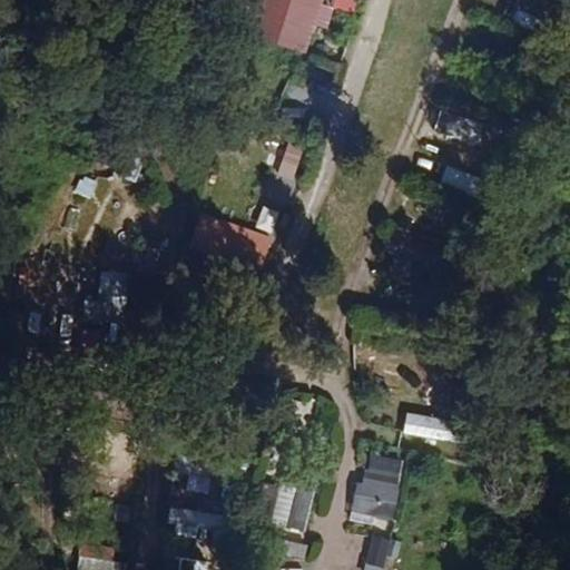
[(261,0),(249,39),(307,56),(315,29),(327,32),(334,9),(349,13),(352,0),(261,0)]
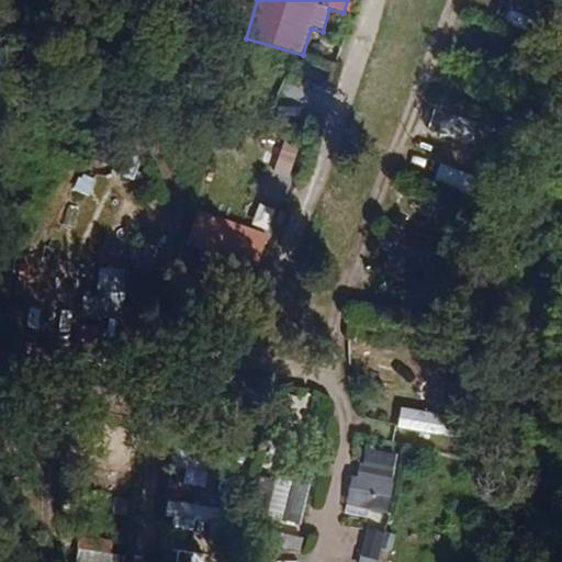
[(482,0),(479,10),(524,26),(532,0),(482,0)]
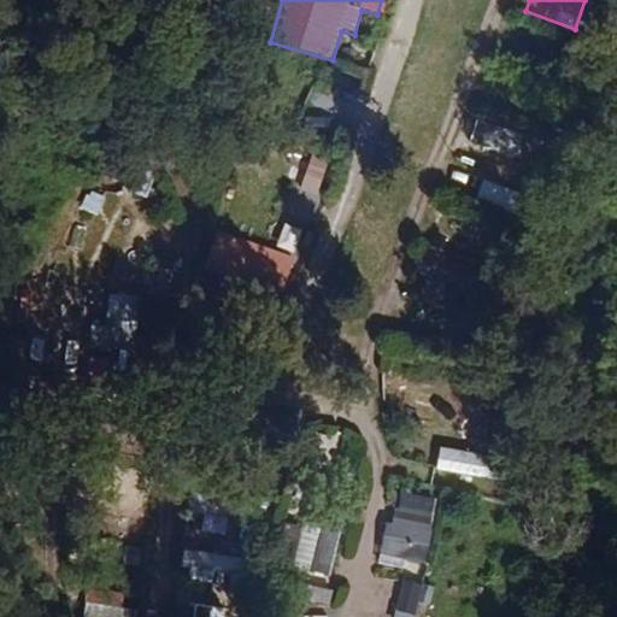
[(506,144),(510,123),(471,116),(468,137),(506,144)]
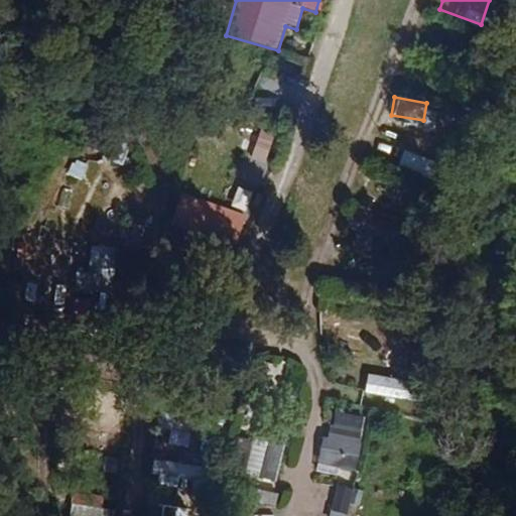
[(252,159),(270,165),(281,129),(262,124),(252,159)]
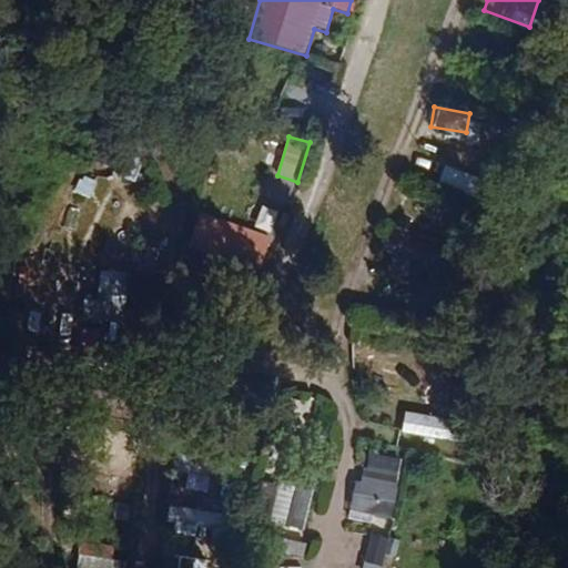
[(74,192),(92,199),(98,181),(80,175),(74,192)]
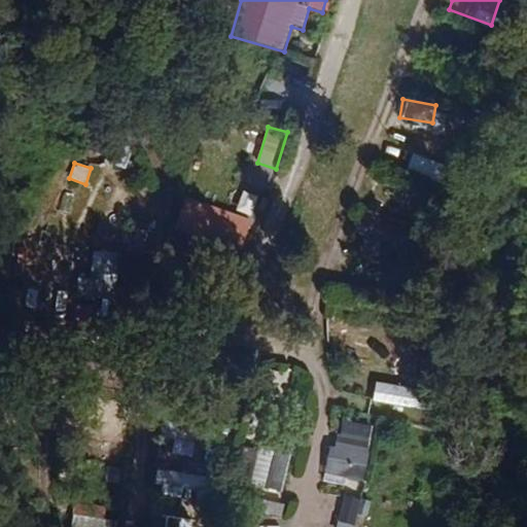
[(245,246),(251,215),(185,202),(179,233),(245,246)]
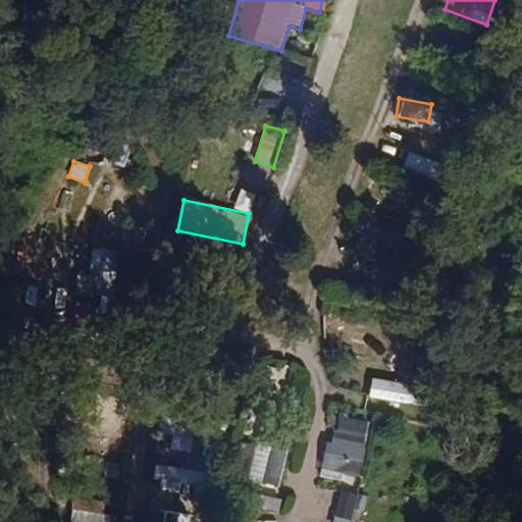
[(402,246),(408,230),(359,212),(353,227),(363,231),(357,250),(381,259),(388,241),(402,246)]
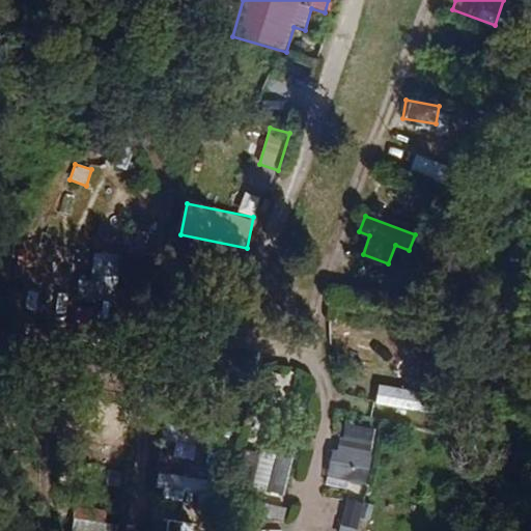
[(79,300),(116,301),(118,256),(103,256),(102,281),(80,280),(79,300)]
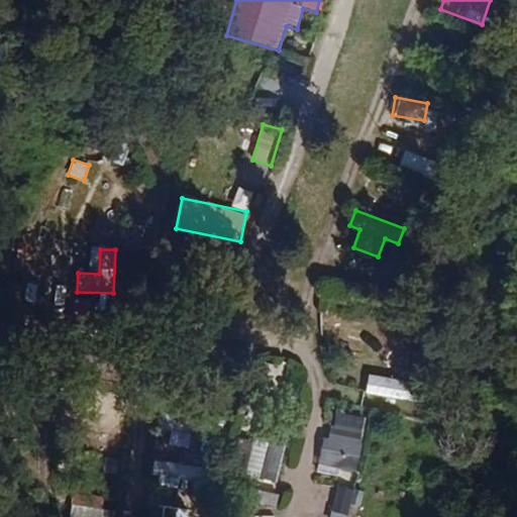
[(357,464),(367,419),(338,414),(333,438),(326,436),(322,457),(357,464)]
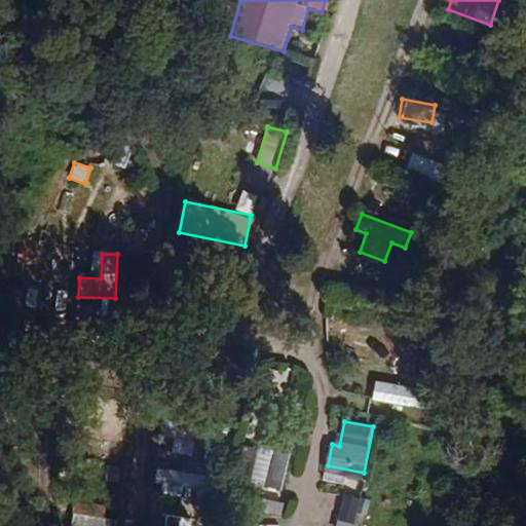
[(263,440),(251,482),(282,491),(294,448),(263,440)]
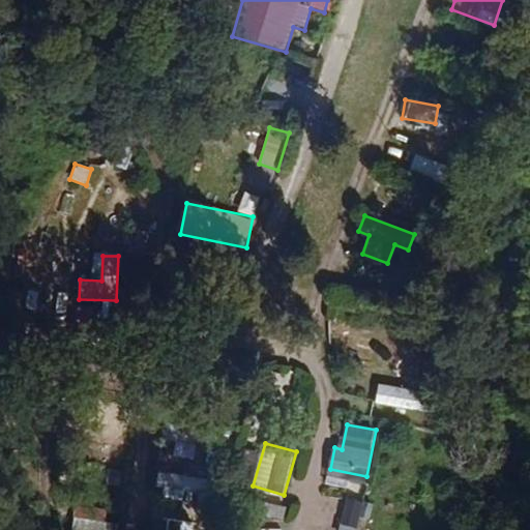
[(339,529),(364,529),(371,501),(345,497),(339,529)]
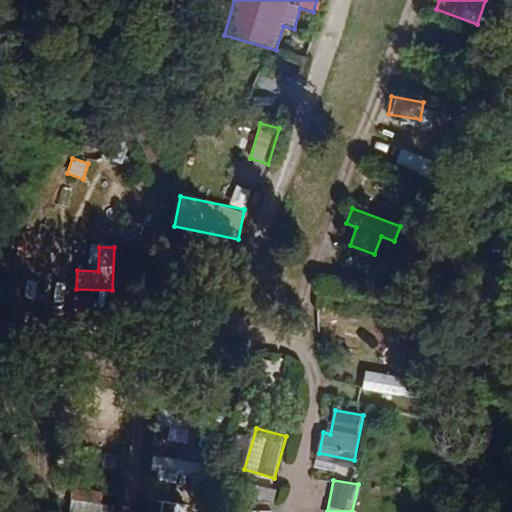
[(183,511),(185,505),(150,498),(147,511),(183,511)]
